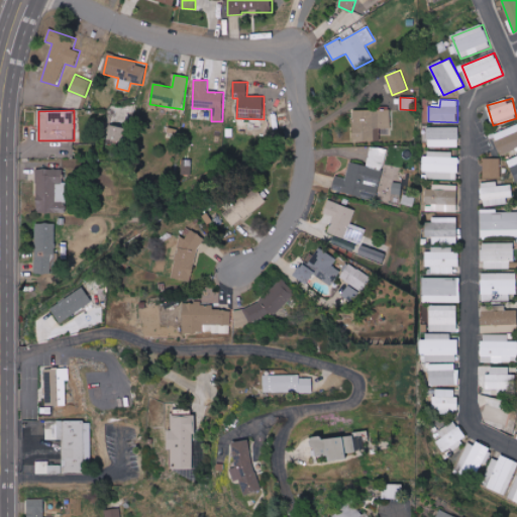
[(353,141),(381,141),(381,129),(391,129),(390,110),(353,110),(353,141)]
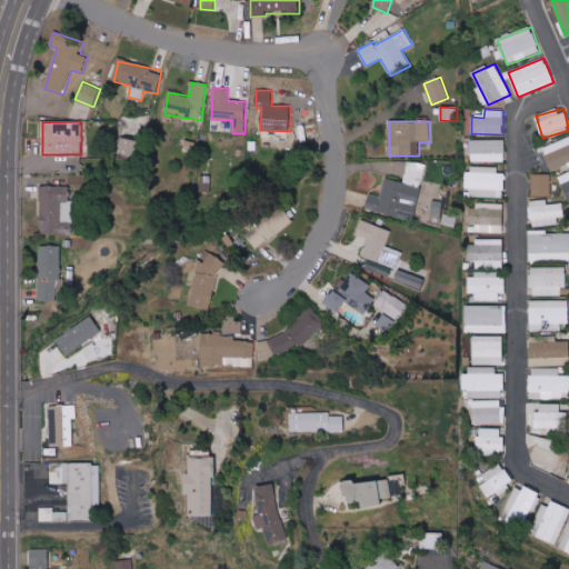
[(138,139),(140,130),(122,126),(117,152),(133,156),(137,139),(138,139)]
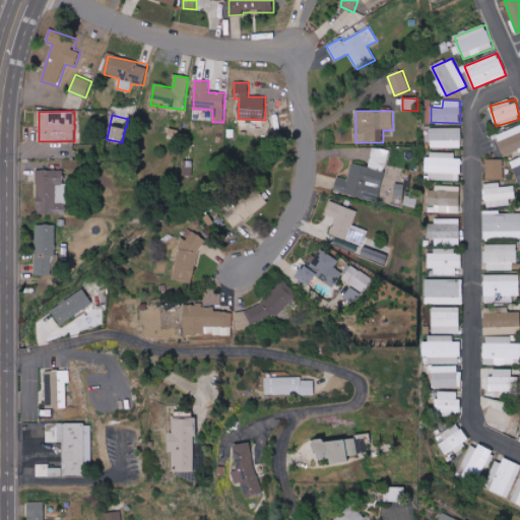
[(504,155),(519,148),(519,125),(496,135),(504,155)]
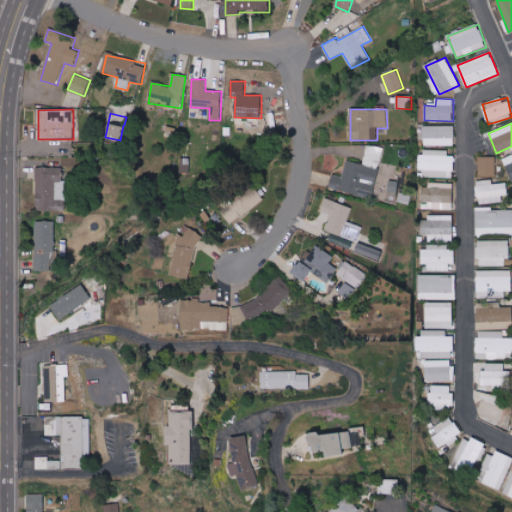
[(454,126),(424,126),(424,146),(454,146),(454,126)]
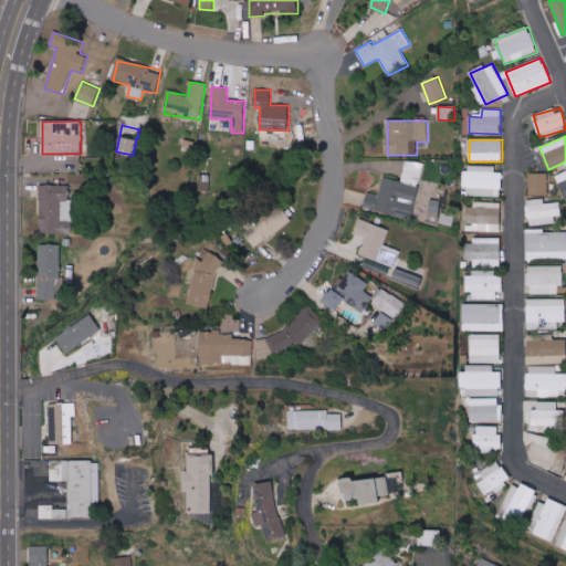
[(412,219),(423,164),(406,160),(401,181),(384,178),(379,196),(367,192),(364,209),(412,219)]
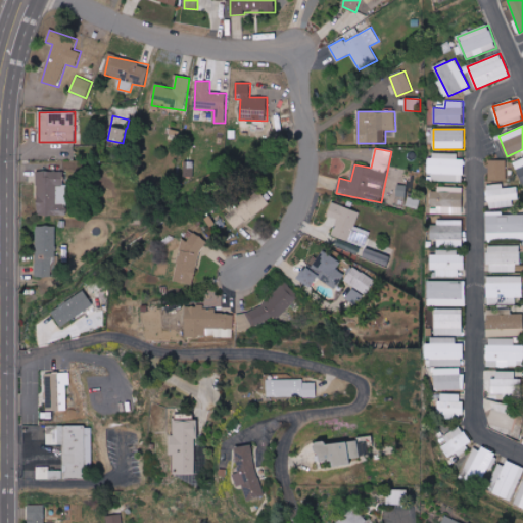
[(464,156),(430,154),(429,181),(463,182),(464,156)]
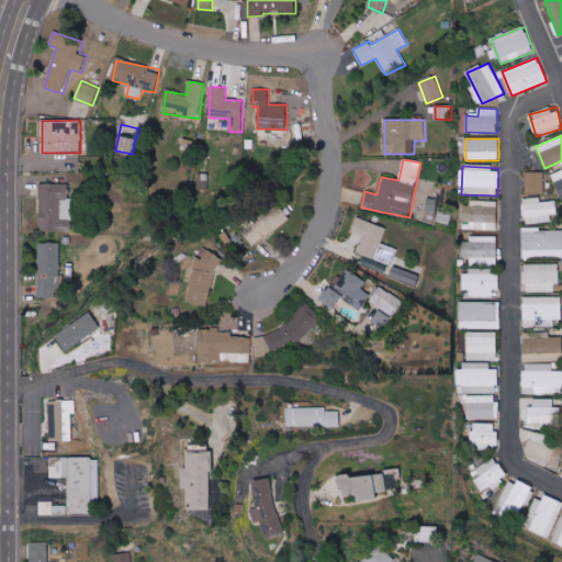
[(561,169),(552,173),(561,199),(561,198),(561,169)]
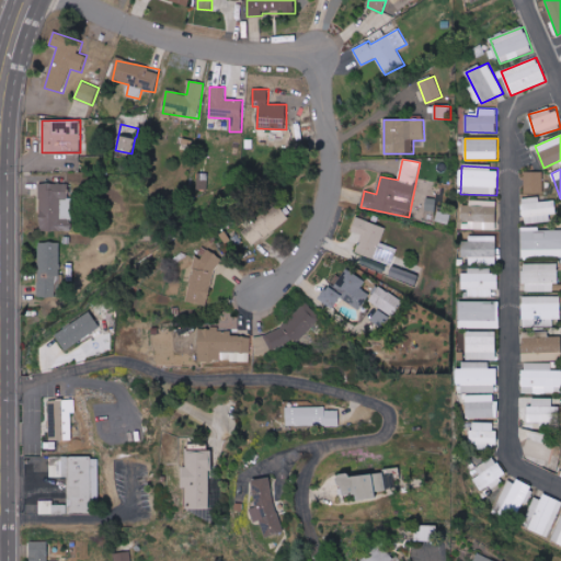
[(542,194),(542,172),(525,172),(525,194),(542,194)]
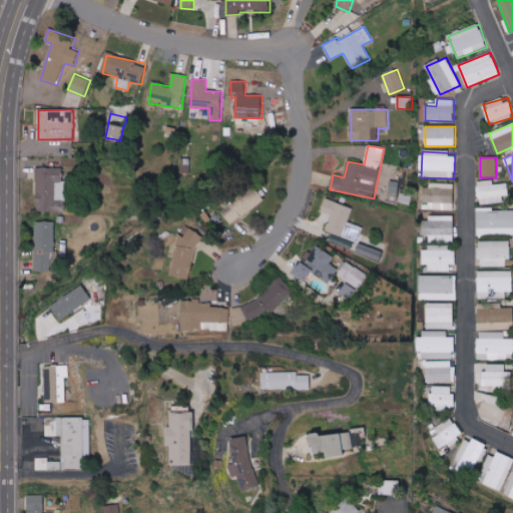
[(181,171),(190,171),(190,158),(180,158),(181,171)]
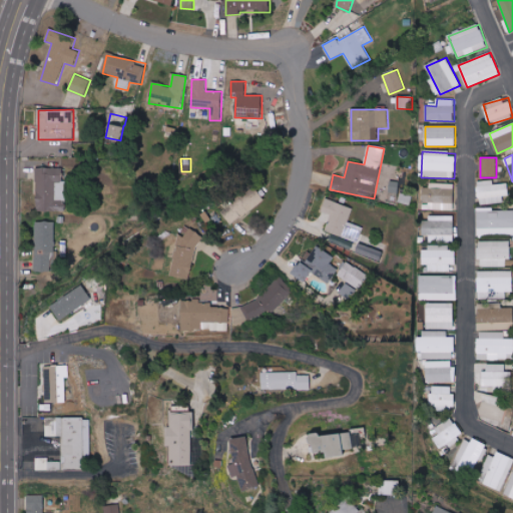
[(63,167),(37,167),(36,210),(65,210),(66,180),(62,180),(63,167)]
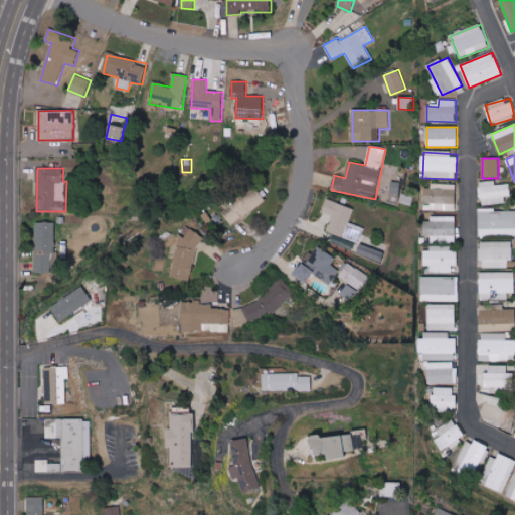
[(495,185),(494,181),(479,182),(481,205),(509,203),(507,184),(495,185)]
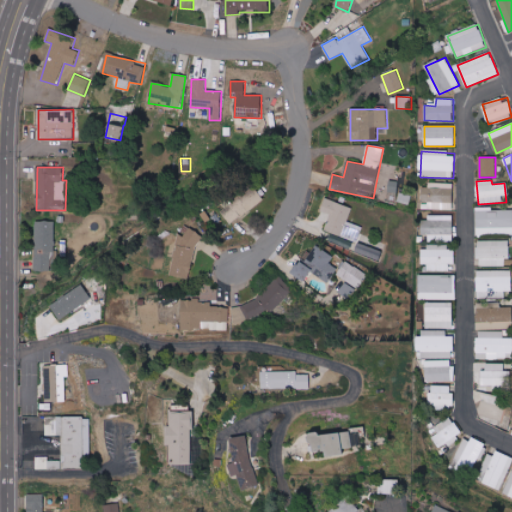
[(452,208),(453,185),(422,184),(421,208),(452,208)]
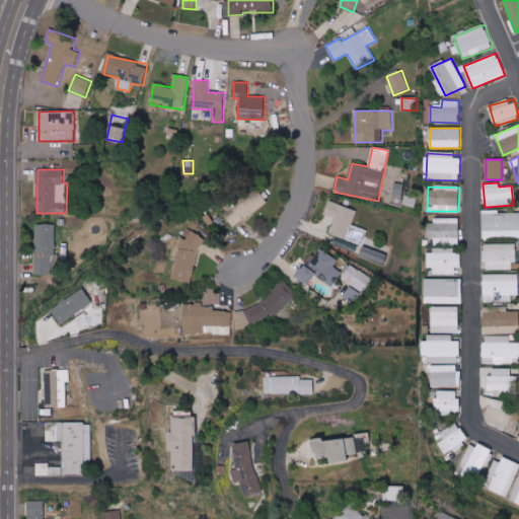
[(235,229),(268,202),(255,189),(224,215),(235,229)]
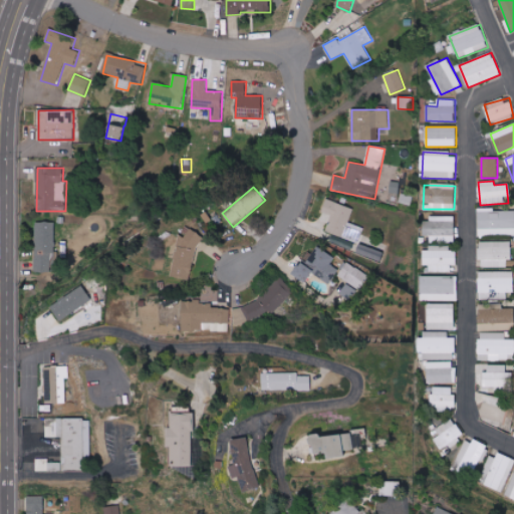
[(364,227),(349,223),(353,208),(326,200),(322,212),(331,215),(326,232),(359,242),(364,227)]
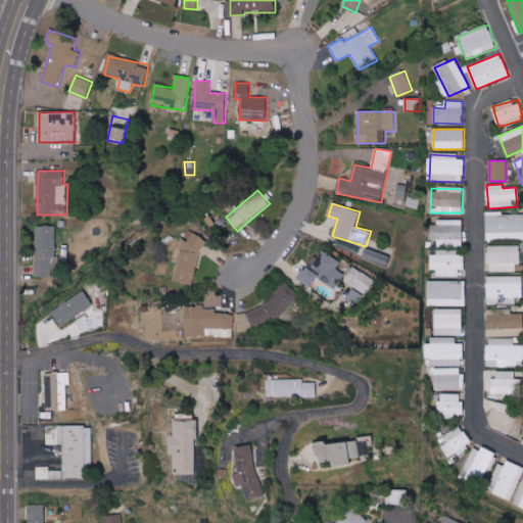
[(522,212),(486,214),(486,239),(522,238),(522,212)]
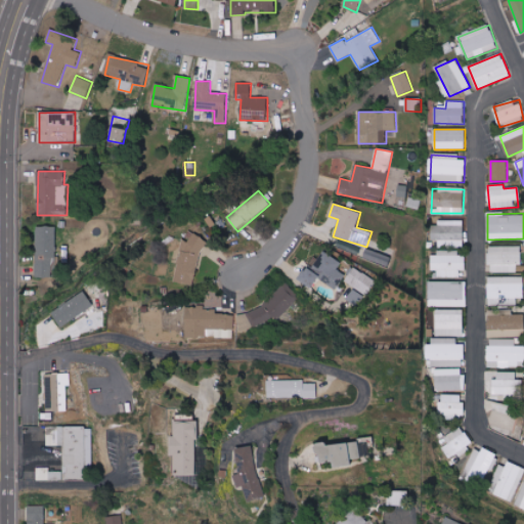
[(464,221),(430,221),(430,239),(438,241),(438,247),(463,248),(464,221)]
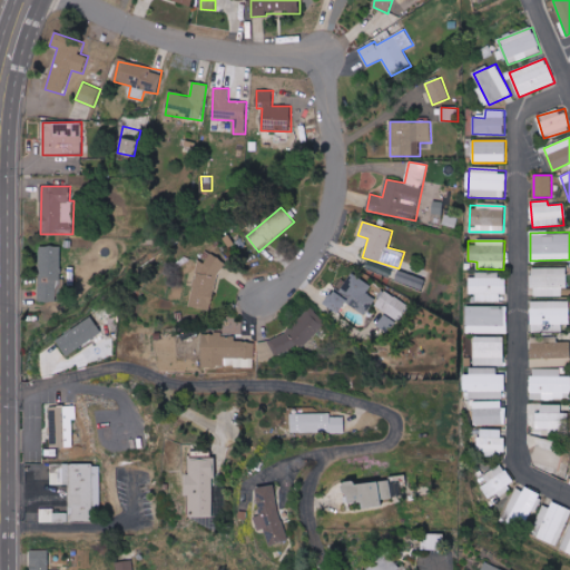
[(62,247),(40,246),(38,302),(56,303),(56,295),(61,295),(62,247)]
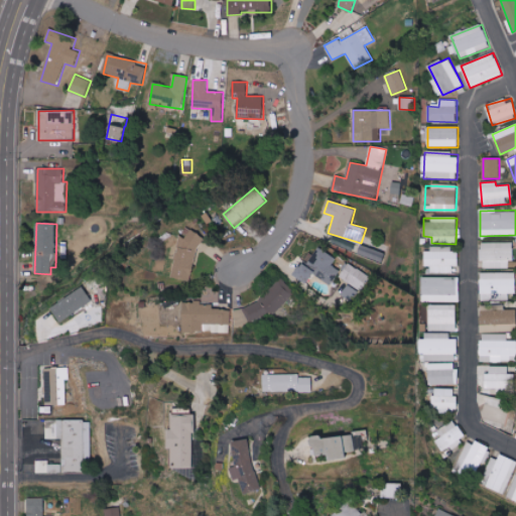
[(179,238),(172,278),(191,281),(201,234),(189,232),(188,239),(179,238)]
